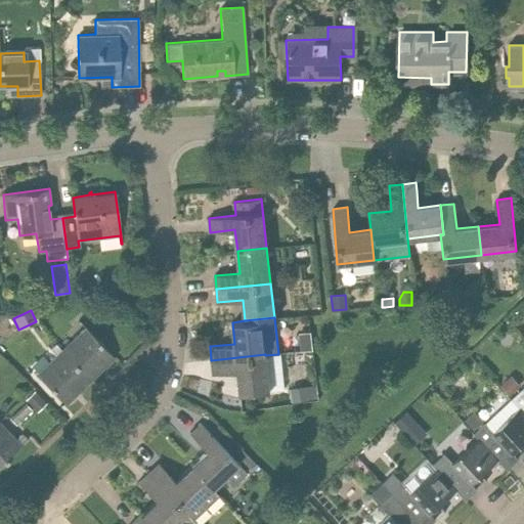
[(89,380),(114,356),(86,331),(63,353),(89,380)]
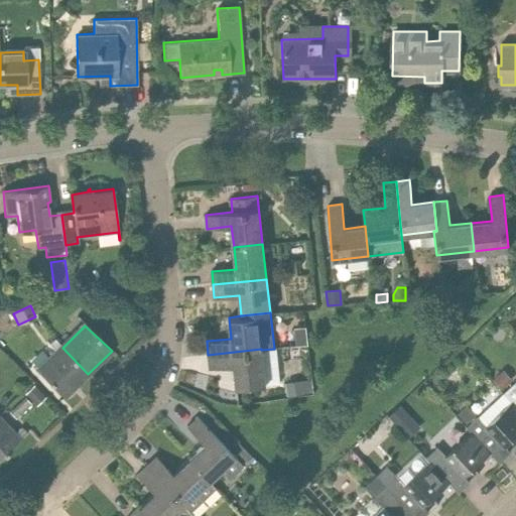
[(305,326),(294,328),(296,346),(307,345),(305,326)]
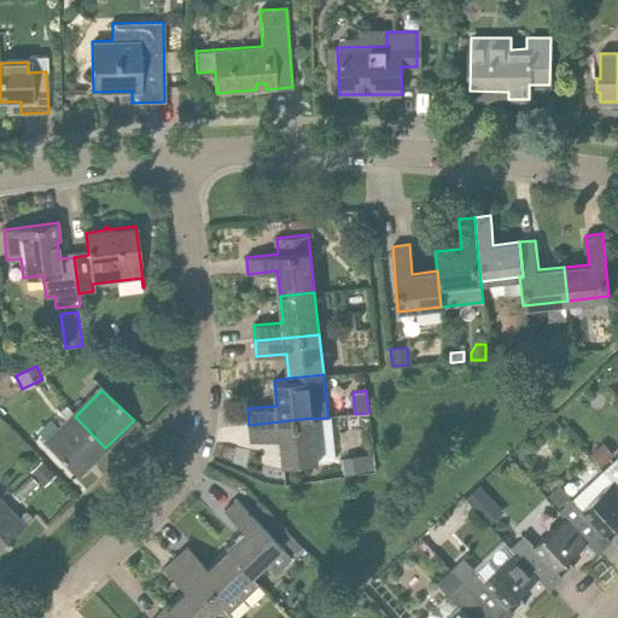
[(47,443),(77,476),(105,448),(75,417),(47,443)]
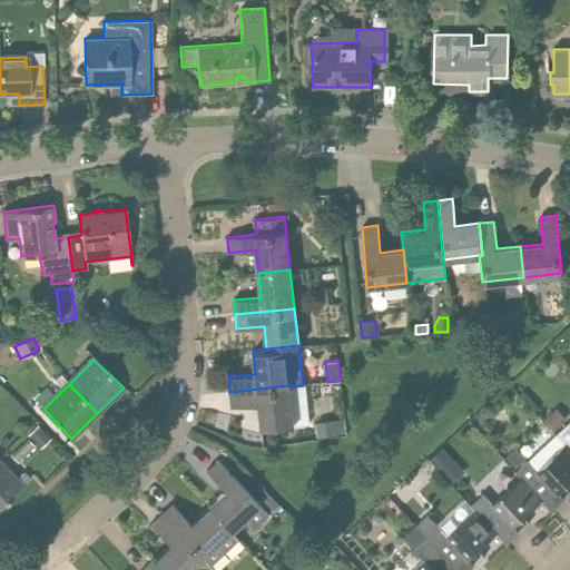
[(258,404),(261,428),(293,425),(288,386),(288,385),(229,392),(232,406),(258,404)]
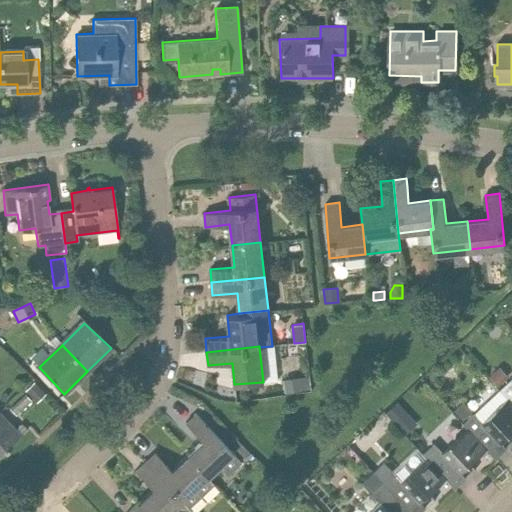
[(500,367),(489,377),(498,388),(510,378),(500,367)]
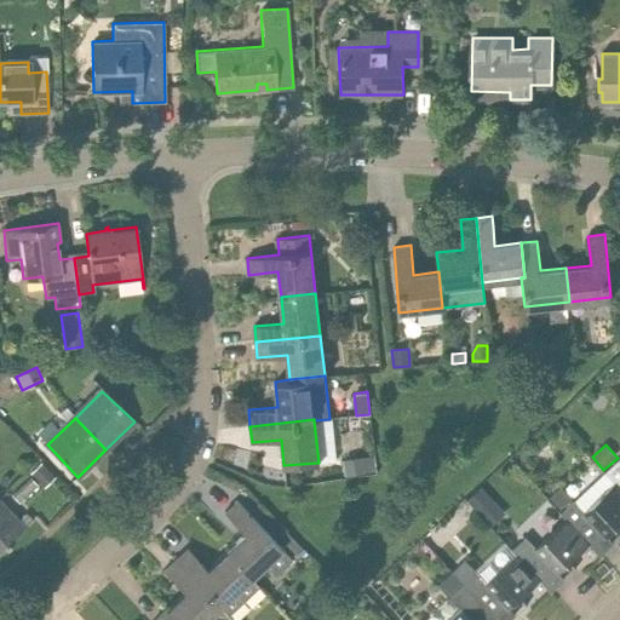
[(375,472),(374,457),(344,459),(345,475),(375,472)]
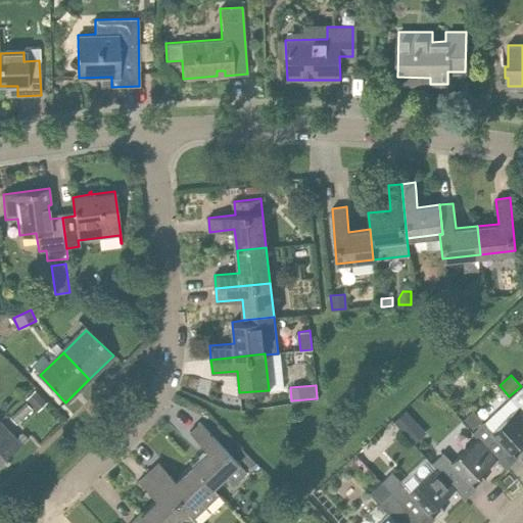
[(522,388),(522,387),(511,398),(522,411),(522,388)]
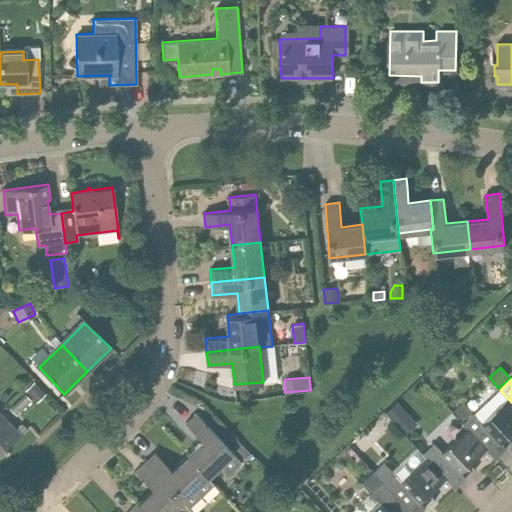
[(32,382),(24,391),(25,392),(32,399),(35,402),(36,402),(44,393),(32,382)]
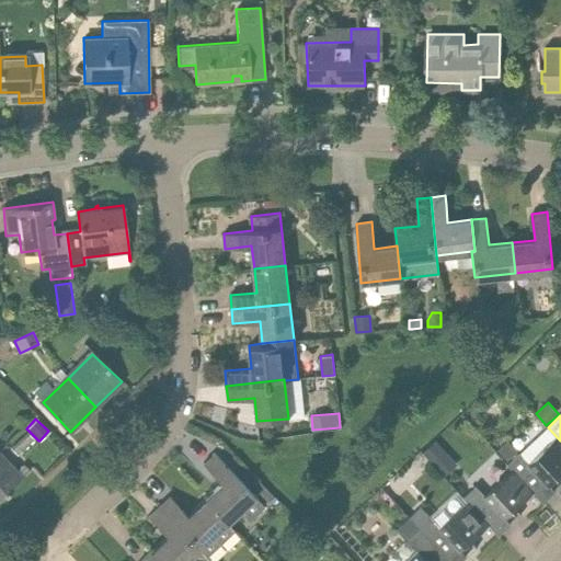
[(513,467),(512,469),(534,492),(544,503),(545,502),(544,502),(554,491),(550,485),(560,473),(560,441),(548,427),(510,462),(513,467)]
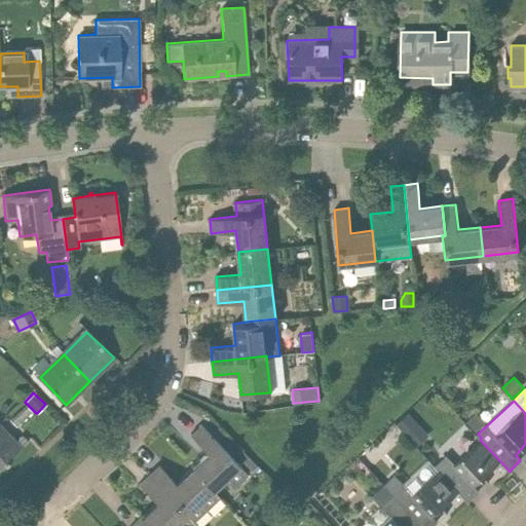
[(15,426),(32,411),(25,404),(9,419),(15,426)]
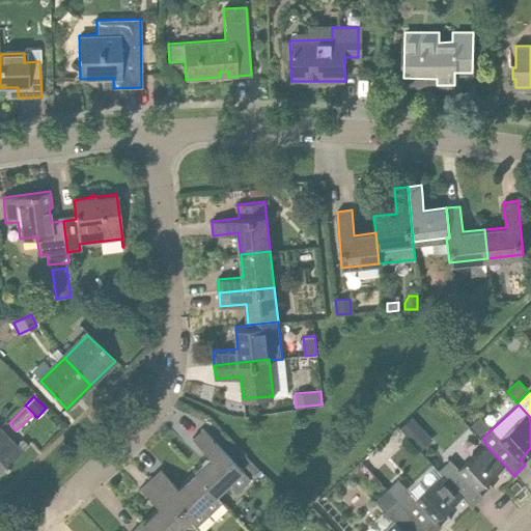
[(490,426),(480,417),(471,426),(480,436),(490,426)]
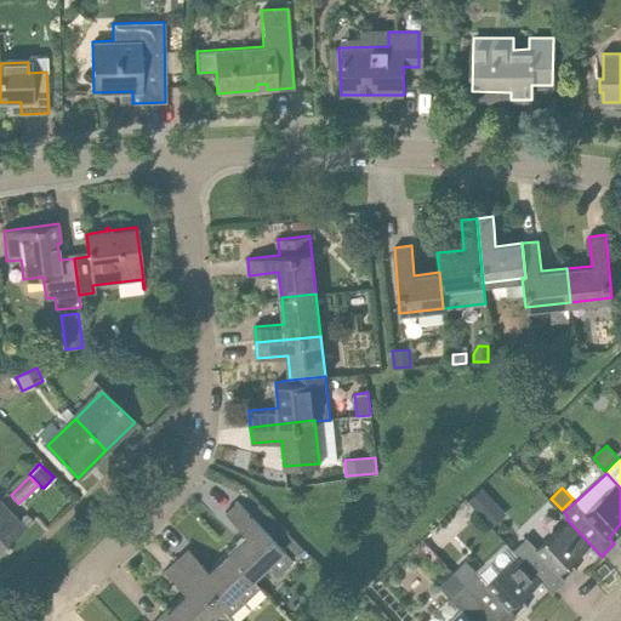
[(18,520),(0,502),(0,552),(26,528),(33,520),(26,513),(18,520)]
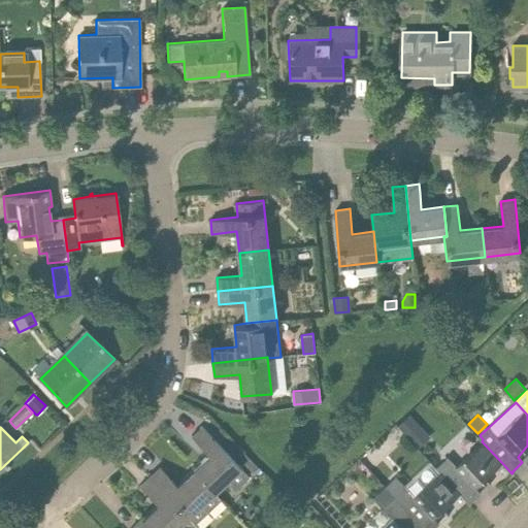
[(215,494),(229,481),(235,488),(248,476),(241,469),(242,467),(201,427),(191,436),(208,455),(192,469),(215,494)]
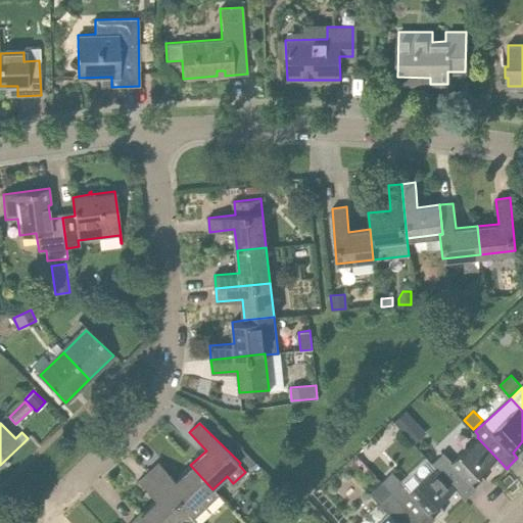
[(407,435),(413,442),(424,433),(418,425),(407,435)]
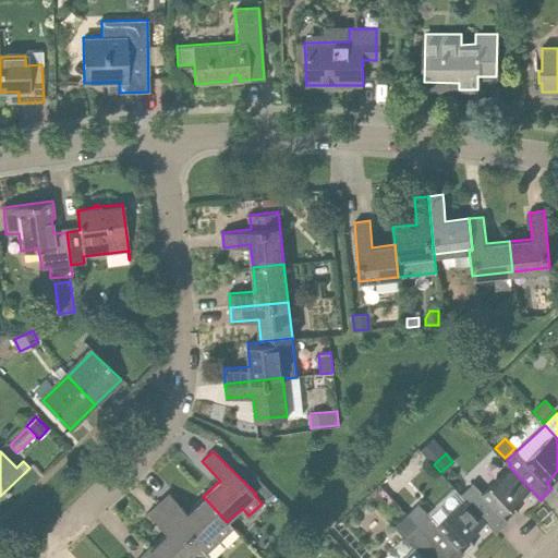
[(465,499),(486,521),(497,533),(497,532),(497,531),(508,520),(502,514),(531,489),(509,466),(482,492),(473,483),(461,494),(465,499)]
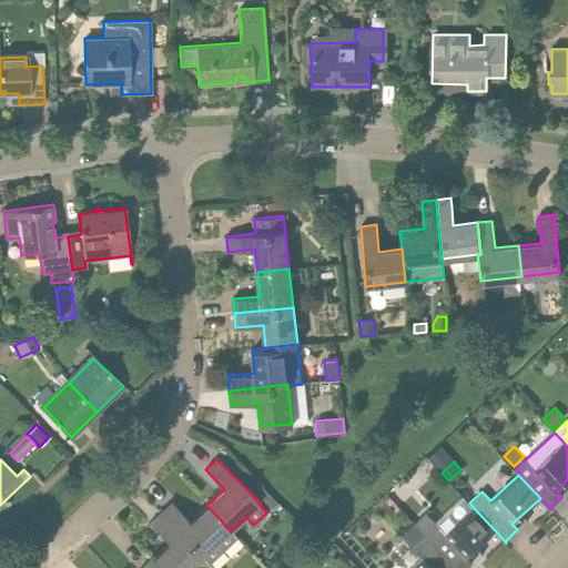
[(263,489),(256,495),(273,511),(280,505),(263,489)]
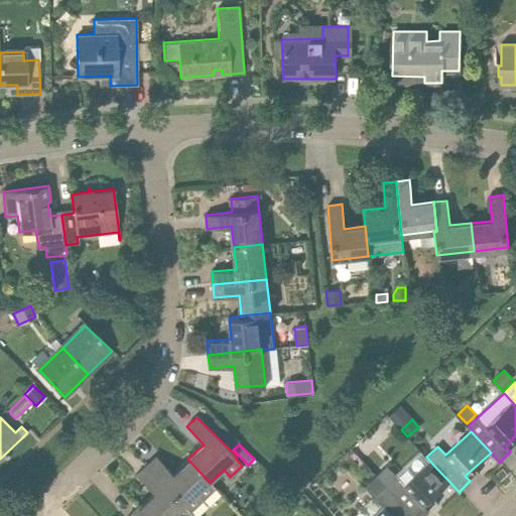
[(210,483),(187,459),(172,474),(155,456),(145,465),(189,512),(215,488),(210,483)]
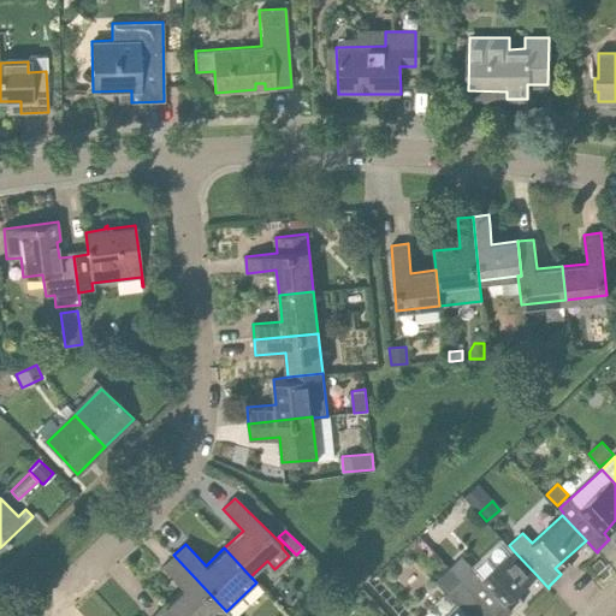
[(514,551),(484,579),(474,568),(461,581),(493,615),(505,615),(513,610),(507,604),(537,575),(514,551)]
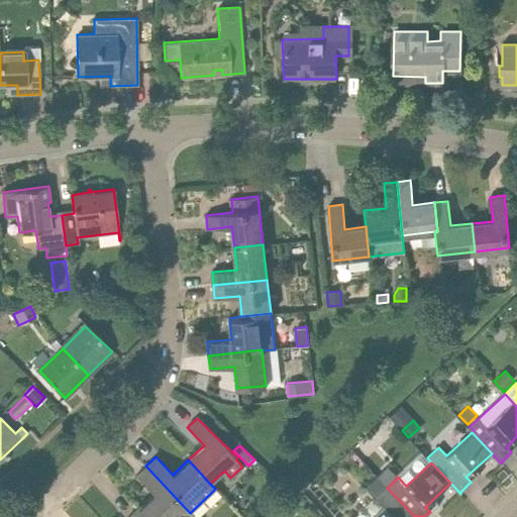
[(190,514),(190,513),(145,466),(136,475),(153,493),(137,508),(145,516),(191,516),(192,516),(190,514)]
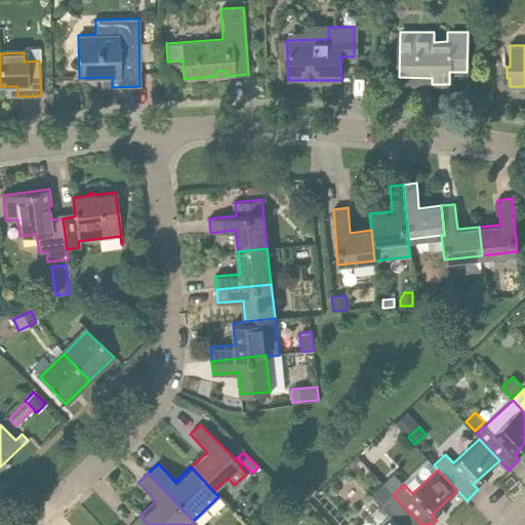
[(420,524),(393,495),(381,506),(391,516),(379,524),(420,524)]
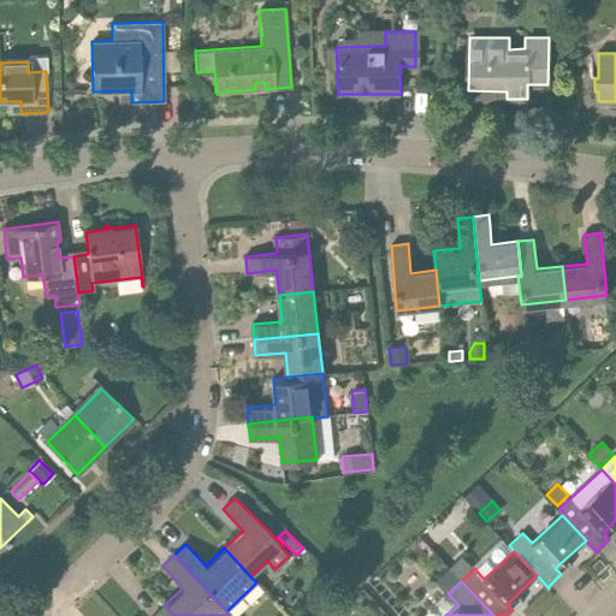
[(173,615),(164,605),(152,615),(173,615)]
